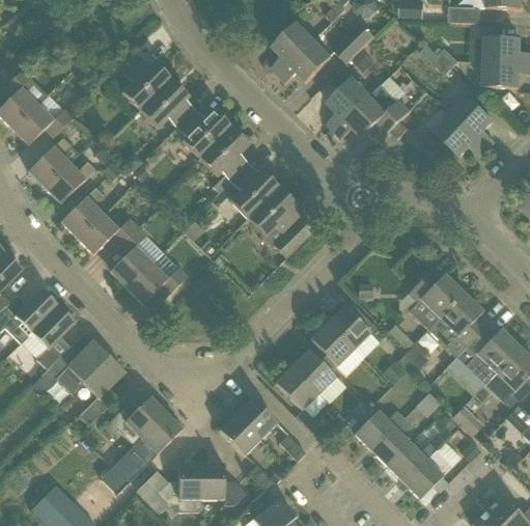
[(328,14),(335,21),(347,7),(340,0),(328,14)]
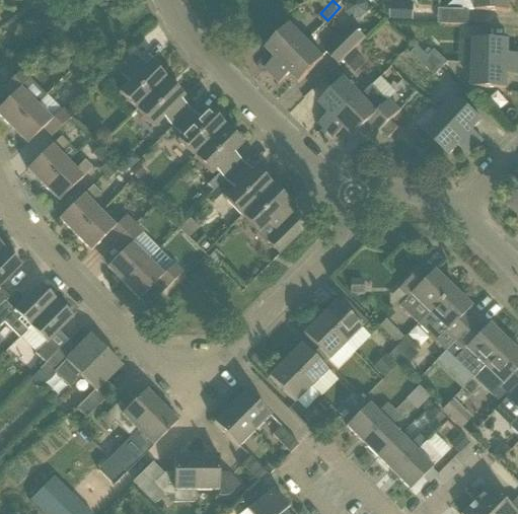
[(347,0),(347,8),(353,15),(362,15),(369,9),(369,0),(347,0)]
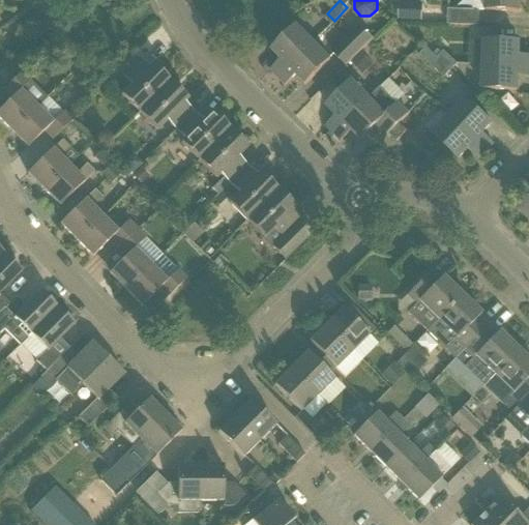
[(401,0),(400,16),(422,17),(423,0),(401,0)]
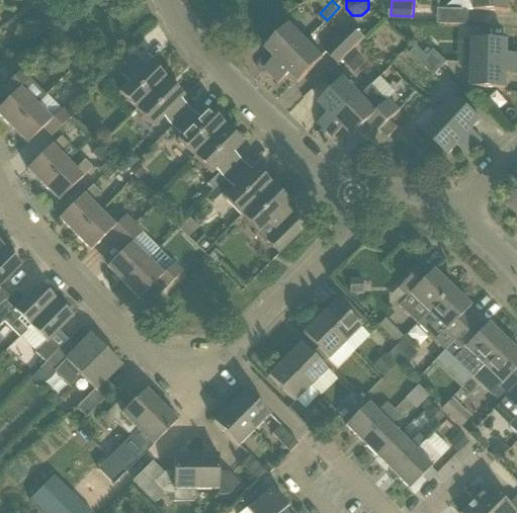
[(469,21),(469,6),(437,5),(436,21),(469,21)]
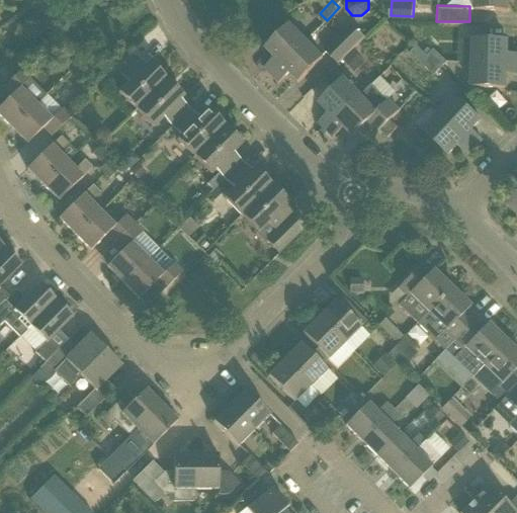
[(290,20),(266,45),(276,55),(265,65),(273,72),(309,37),(290,20)]
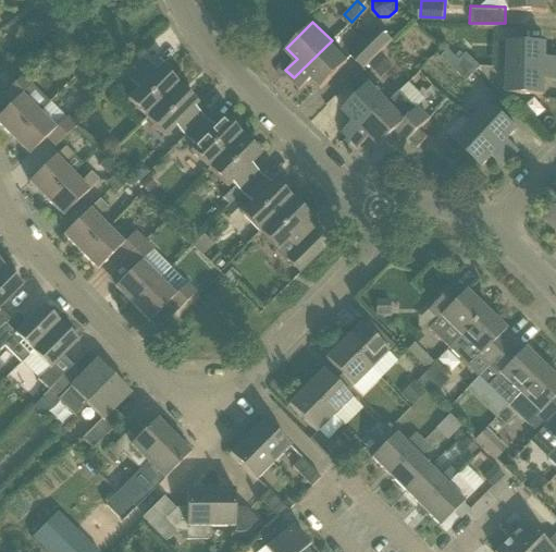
[(365,64),(385,44),(393,35),(382,25),(374,33),(354,53),(365,64)]
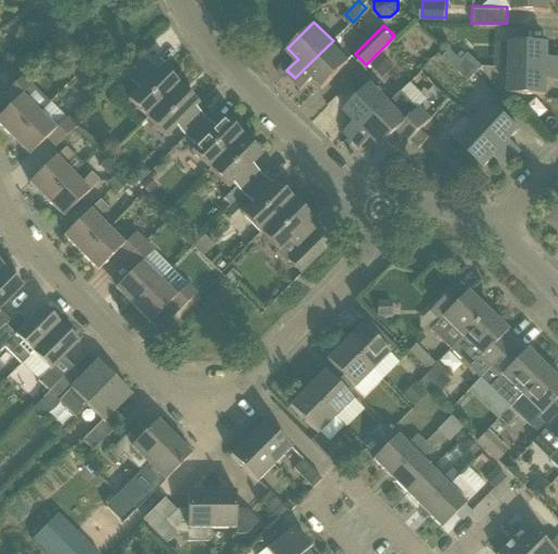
[(510,63),(557,66),(557,54),(548,54),(549,39),(511,37),(511,38),(510,63)]
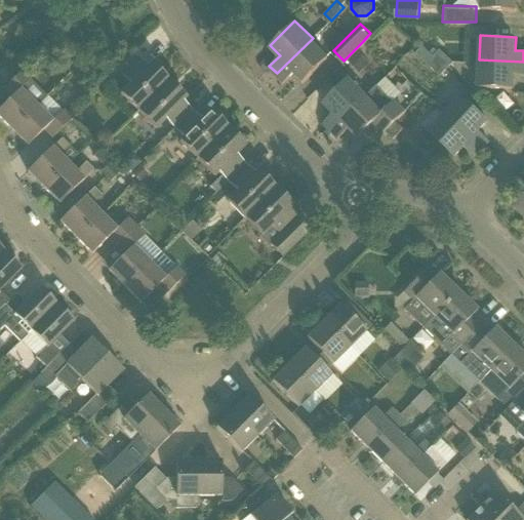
[(294,70),(304,80),(329,54),(313,38),(277,73),(284,80),(294,70)]
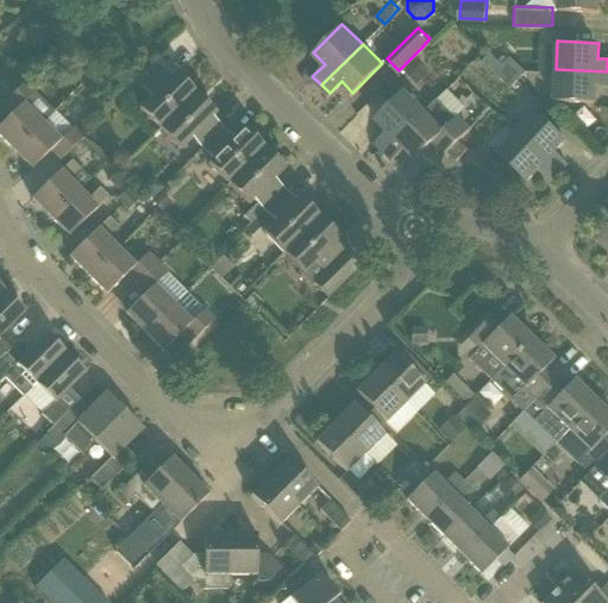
[(519,76),(505,62),(491,50),(483,58),(511,85),(519,76)]
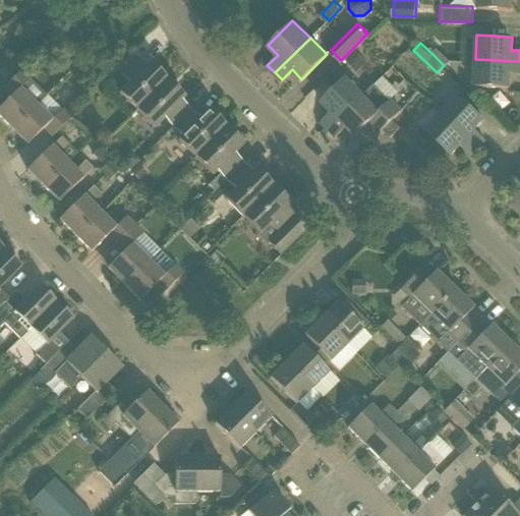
[(438,46),(431,53),(444,65),(451,58),(438,46)]
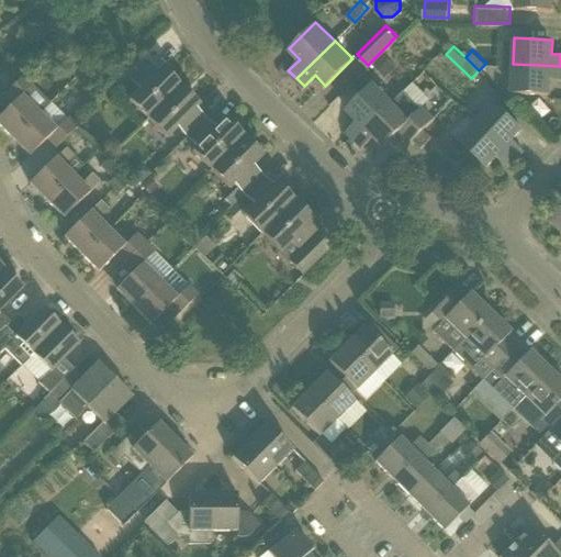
[(374,64),(384,74),(395,63),(384,53),(374,64)]
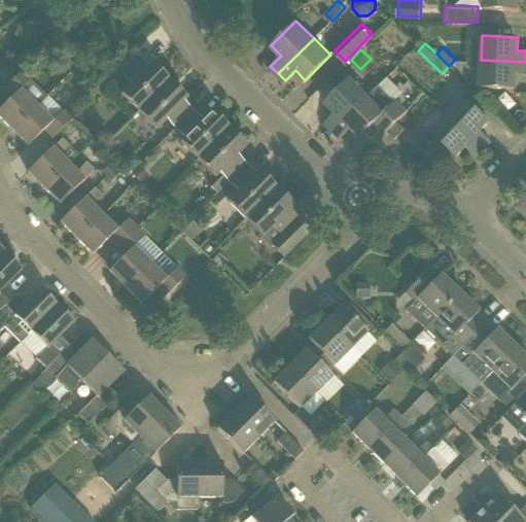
[(149,63),(140,54),(124,69),(134,78),(123,91),(141,108),(169,80),(168,80),(171,77),(170,76),(168,79),(161,73),(164,70),(153,60),(149,63)]
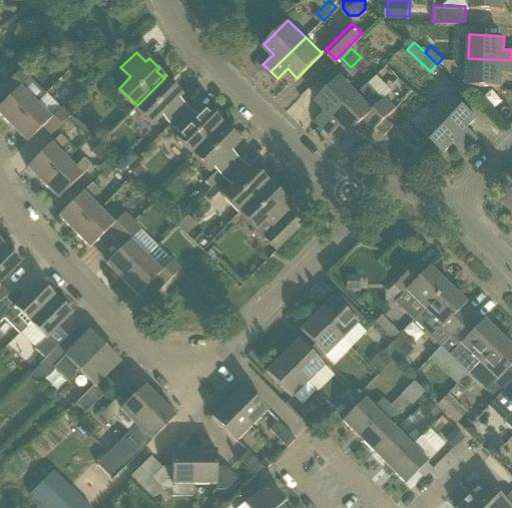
[(511,60),(468,58),(467,82),(502,83),(503,70),(511,70),(511,60)]
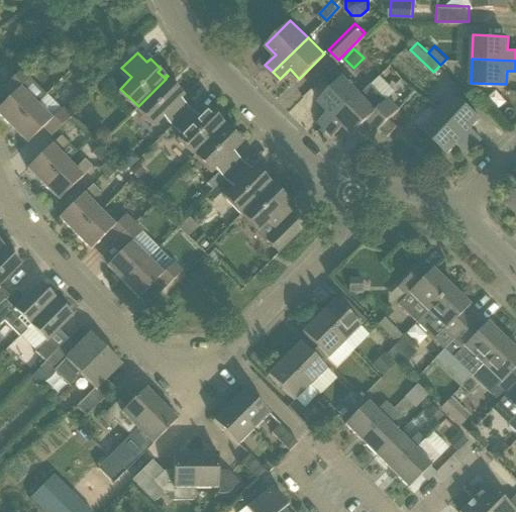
[(0,104),(0,112),(12,124),(35,102),(20,86),(31,74),(23,66),(4,84),(12,92),(0,104)]
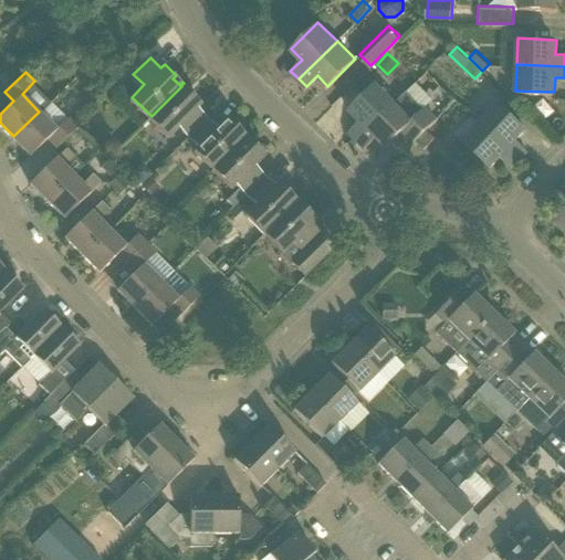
[(376,82),(351,108),(361,119),(349,130),(357,138),(395,102),(376,82)]
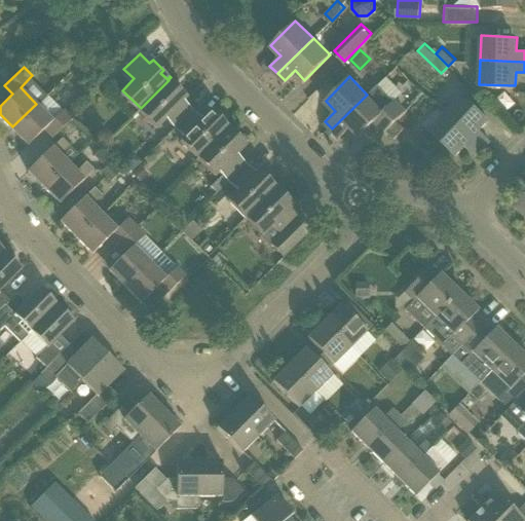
[(175,86),(169,80),(141,108),(156,123),(166,113),(177,124),(193,107),(184,98),(188,95),(178,83),(175,86)]
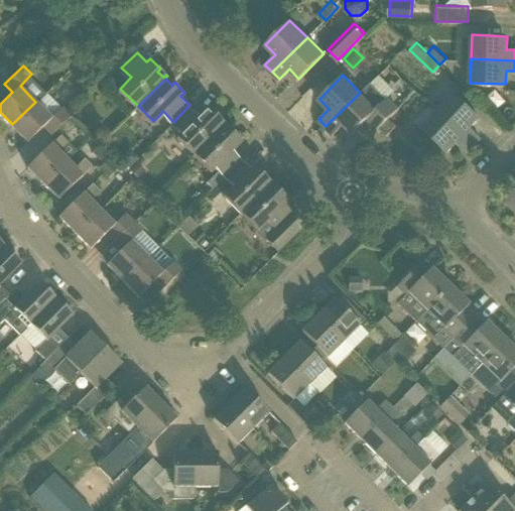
[(380,126),(390,116),(389,116),(399,106),(388,96),(387,97),(371,82),(360,93),(326,126),(333,134),(343,123),(353,133),(367,119),(377,129),(380,126)]
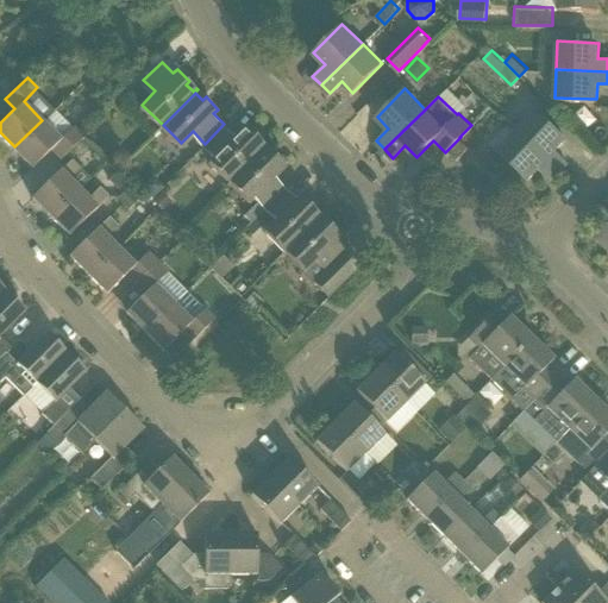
[(537,110),(519,130),(561,169),(569,161),(556,149),(566,137),(537,110)]
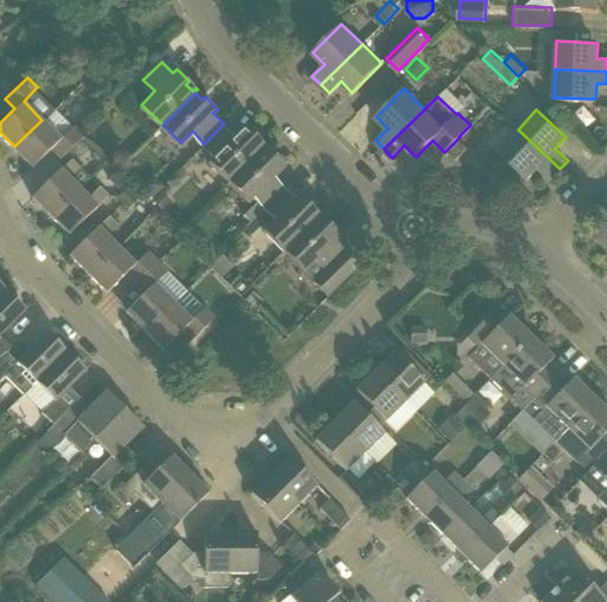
[(33,165),(51,147),(61,157),(74,145),(82,137),(84,134),(74,124),(59,138),(42,120),(14,146),(33,165)]
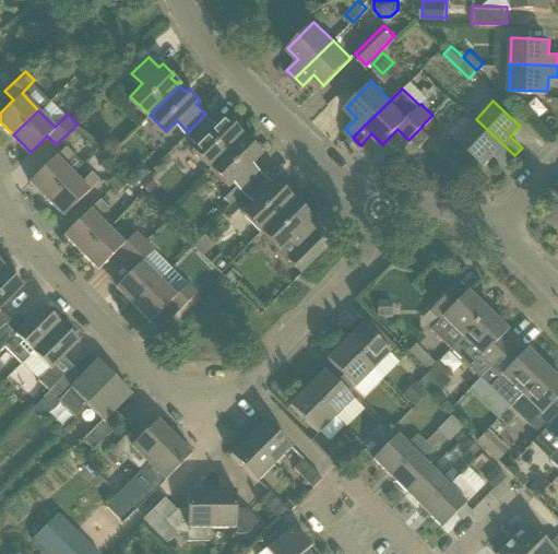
[(215,124),(205,114),(188,132),(198,142),(192,148),(212,166),(241,137),(241,136),(245,132),(244,132),(240,134),(234,128),(237,125),(226,114),(215,124)]
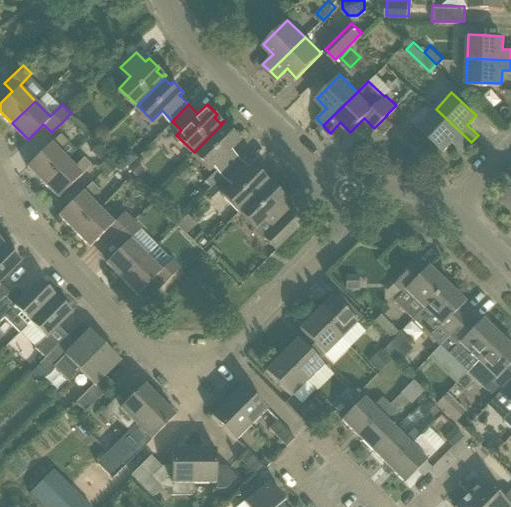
[(471,142),(436,109),(419,126),(444,149),(453,140),(464,150),(471,142)]
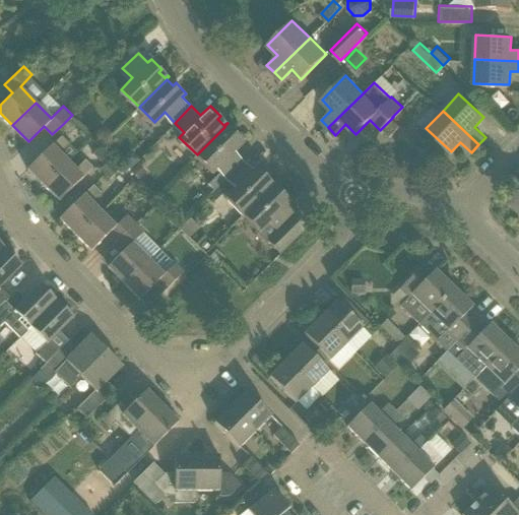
[(75,121),(70,117),(63,124),(68,128),(75,121)]
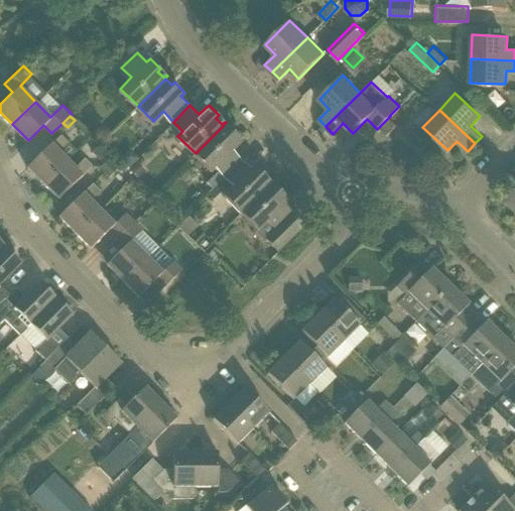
[(390,116),(380,126),(387,134),(397,123),(390,116)]
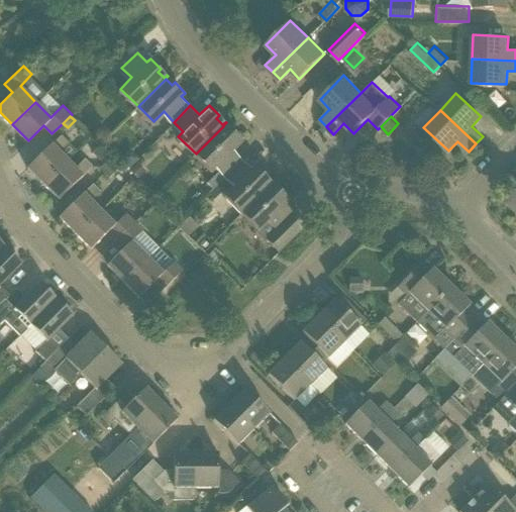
[(433,138),(419,124),(411,133),(425,146),(433,138)]
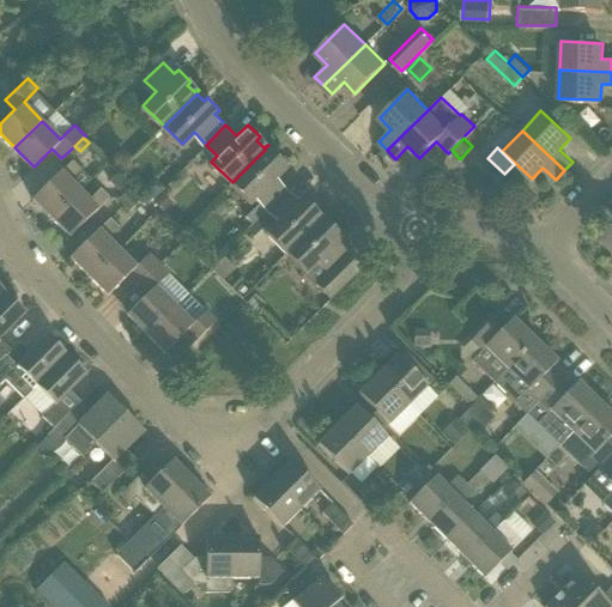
[(265,150),(232,182),(250,199),(255,195),(260,200),(246,214),(254,223),(288,187),(277,176),(288,165),(276,153),(272,157),(265,150)]
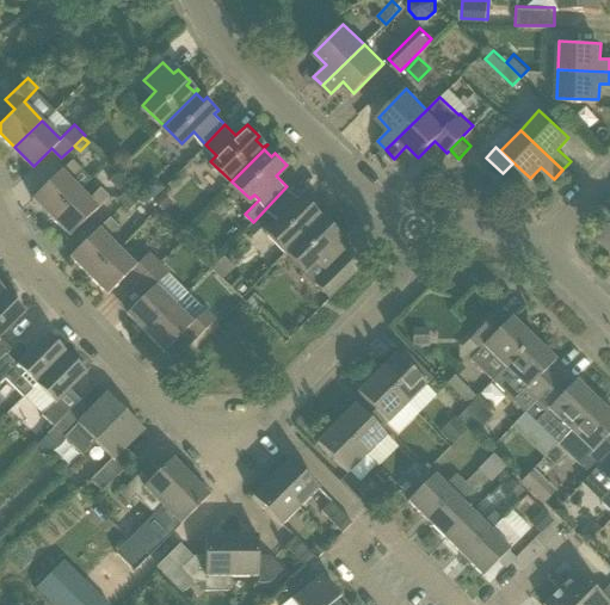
[(32,196),(51,215),(79,187),(71,178),(82,166),(73,155),(32,196)]
